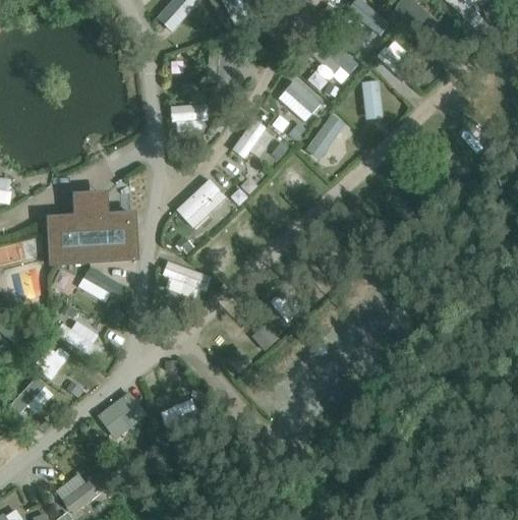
[(171,0),(156,18),(174,34),(203,0),(171,0)]
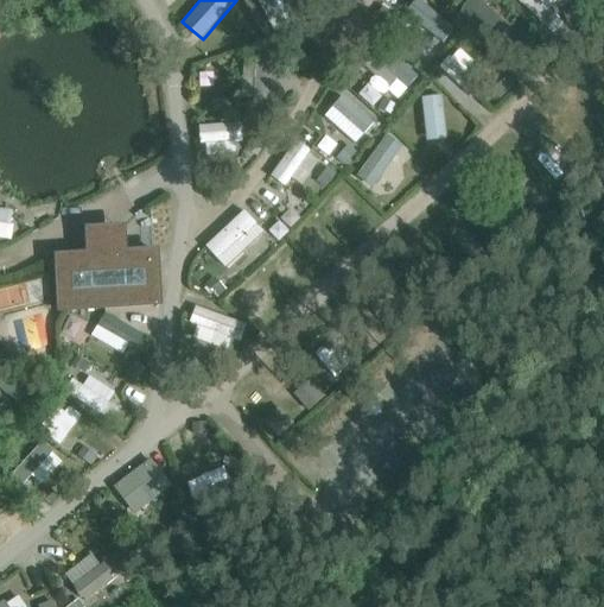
[(322,0),(329,11),(345,0),(322,0)]
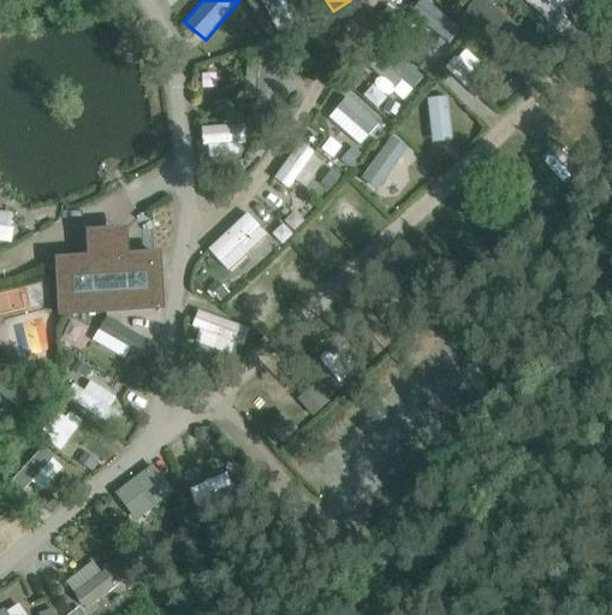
[(417,0),(405,16),(431,36),(449,13),(432,0),(417,0)]
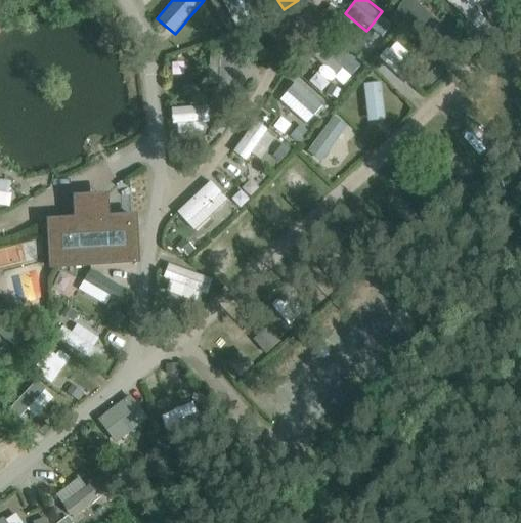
[(403,0),(393,13),(424,38),(441,16),(421,0),(403,0)]
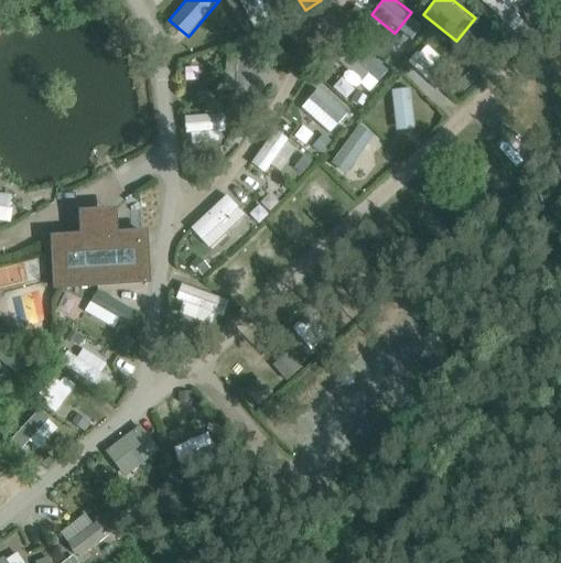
[(489,0),(503,13),(515,0),(489,0)]
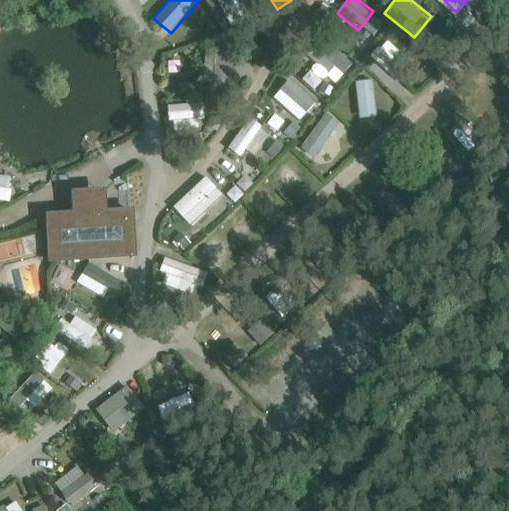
[(326,74),(335,64),(344,73),(353,63),(327,39),(309,58),(326,74)]
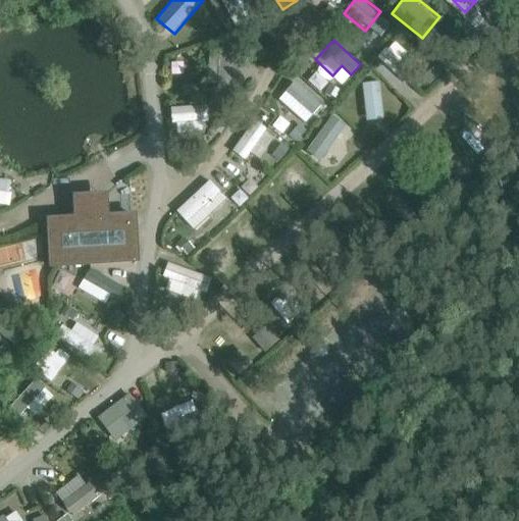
[(401,63),(396,47),(384,51),(390,67),(401,63)]
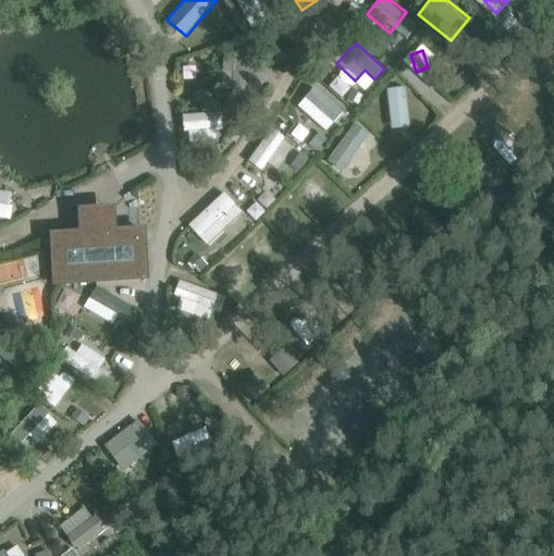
[(220,87),(242,91),(248,63),(226,58),(220,87)]
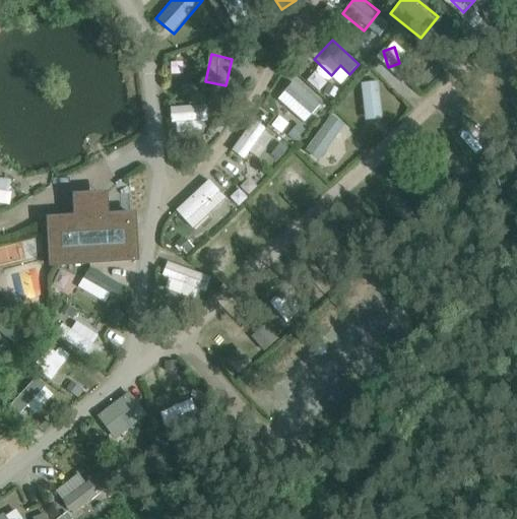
[(304,119),(319,105),(295,78),(279,91),(304,119)]
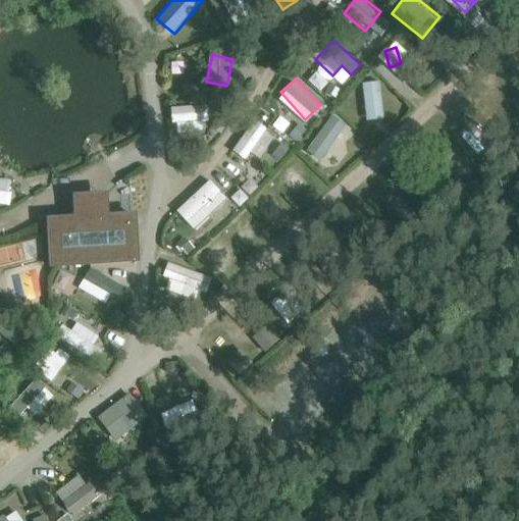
[(363,82),(364,119),(380,118),(380,82),(363,82)]
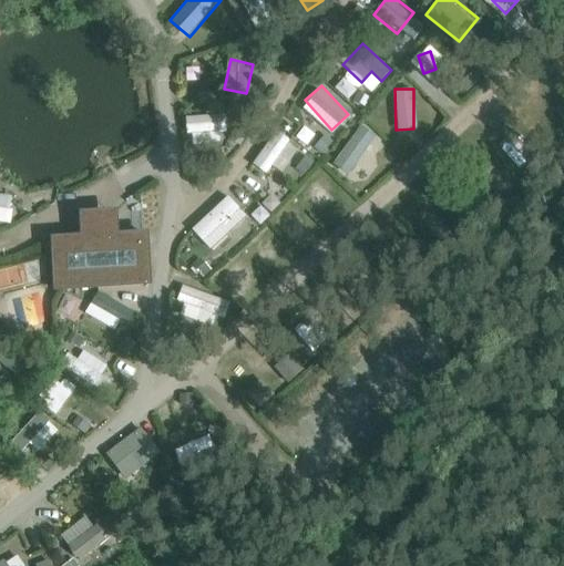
[(187,143),(216,142),(214,113),(186,114),(187,143)]
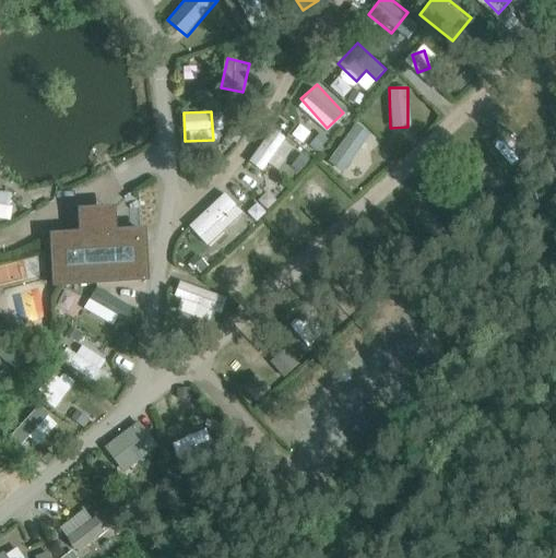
[(329,161),(344,171),(371,133),(356,122),(329,161)]
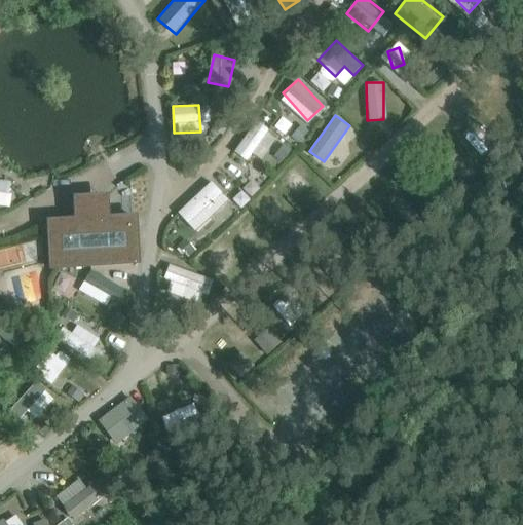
[(252,151),(262,158),(278,136),(256,119),(233,150),(246,159),(252,151)]
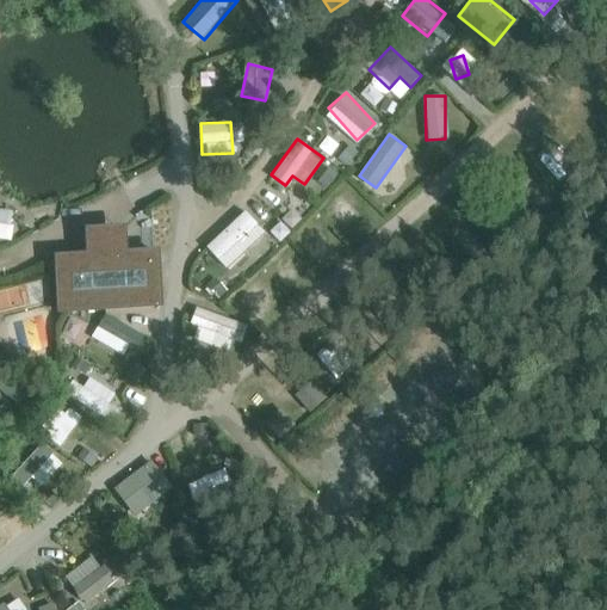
[(346,191),(332,207),(350,222),(364,207),(346,191)]
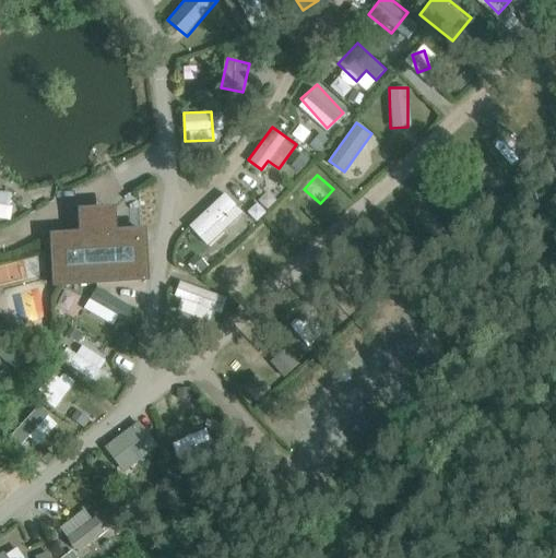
[(0,188),(0,213),(16,214),(18,190),(0,188)]
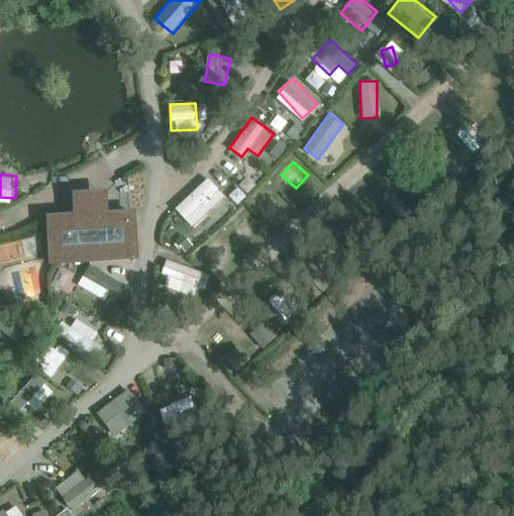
[(212,178),(181,201),(196,221),(227,198),(212,178)]
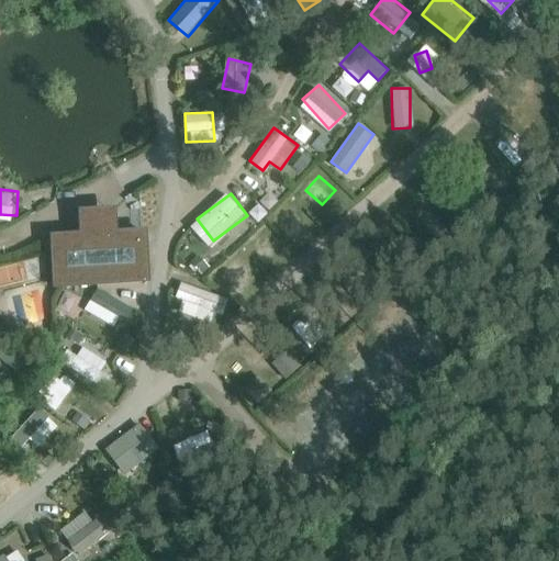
[(57,238),(60,285),(151,280),(147,233),(57,238)]
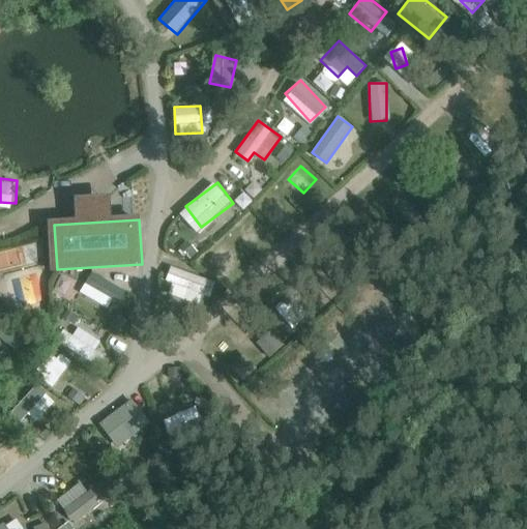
[(0,255),(4,269),(27,262),(22,245),(0,252),(0,255)]
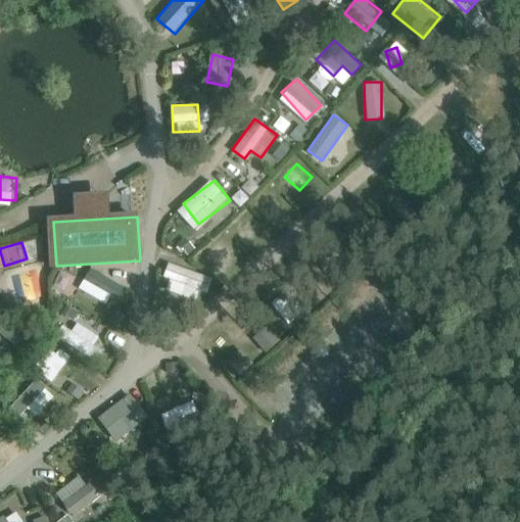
[(207,257),(221,271),(234,256),(221,243),(207,257)]
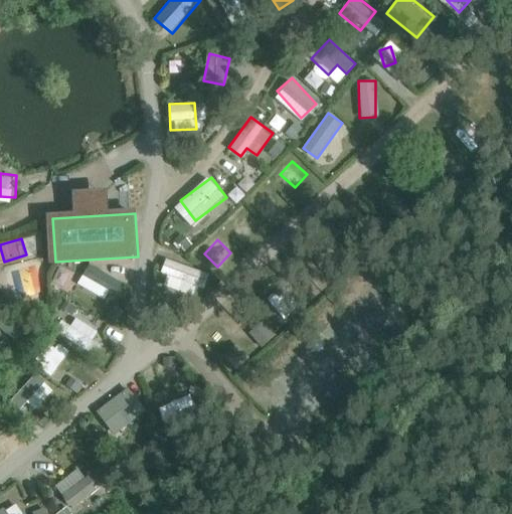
[(198,293),(206,272),(165,257),(157,279),(198,293)]
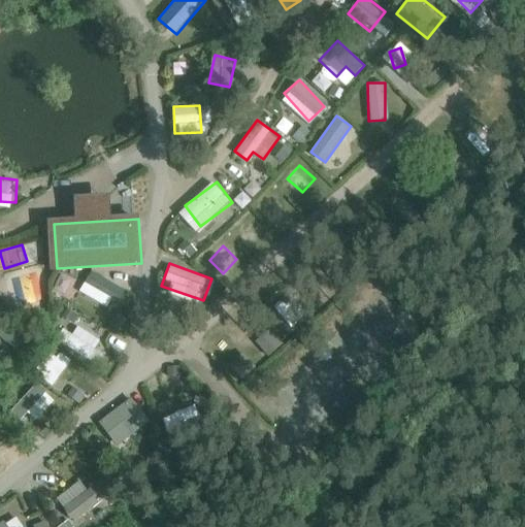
[(110,308),(123,288),(93,269),(79,290),(110,308)]
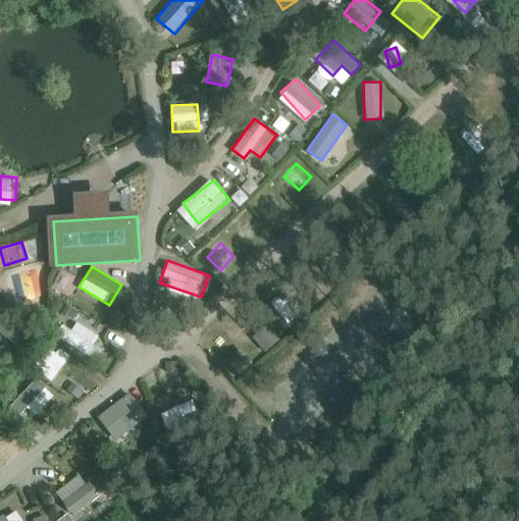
[(102,348),(95,344),(100,332),(74,320),(64,342),(96,358),(102,348)]
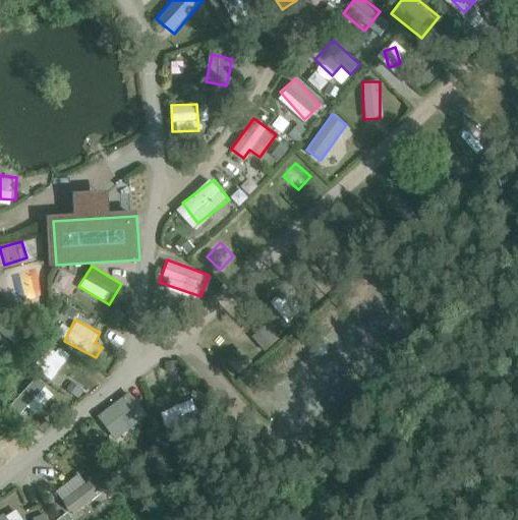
[(37,365),(55,378),(71,354),(54,341),(37,365)]
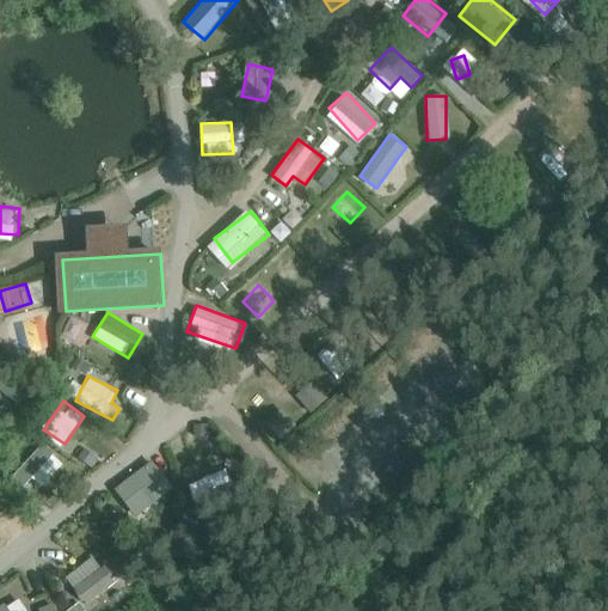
[(281,438),(298,425),(284,407),(266,420),(281,438)]
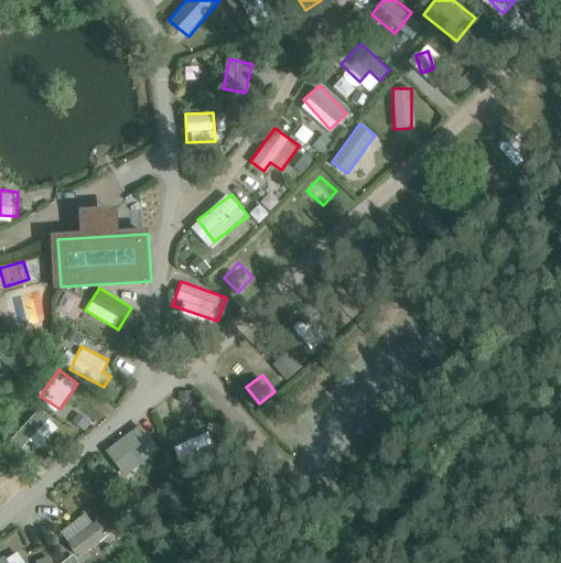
[(28,446),(53,418),(43,410),(18,437),(28,446)]
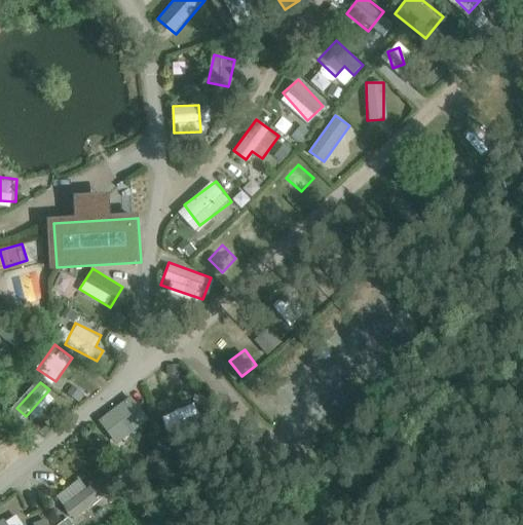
[(131,395),(97,417),(113,443),(147,419),(131,395)]
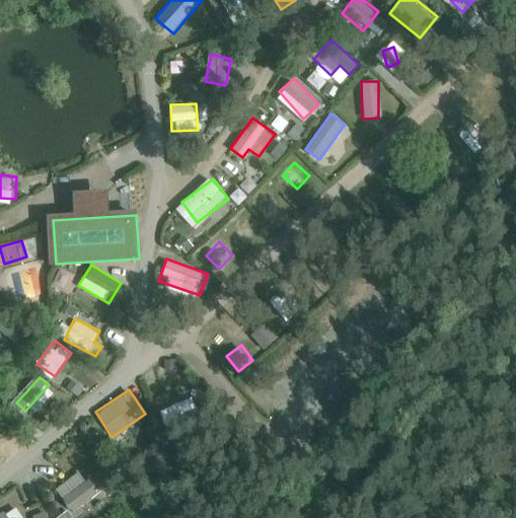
[(80,512),(121,479),(102,458),(63,491),(80,512)]
